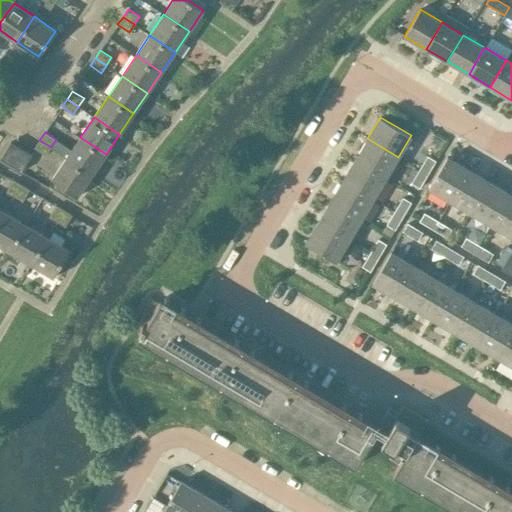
[(66,157),(92,175),(106,154),(80,137),(66,157)]
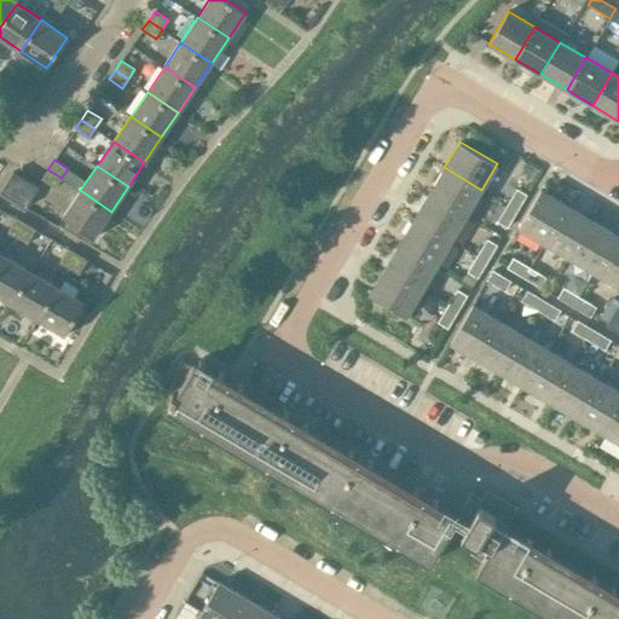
[(429,192),(467,215),(481,190),(444,167),(429,192)]
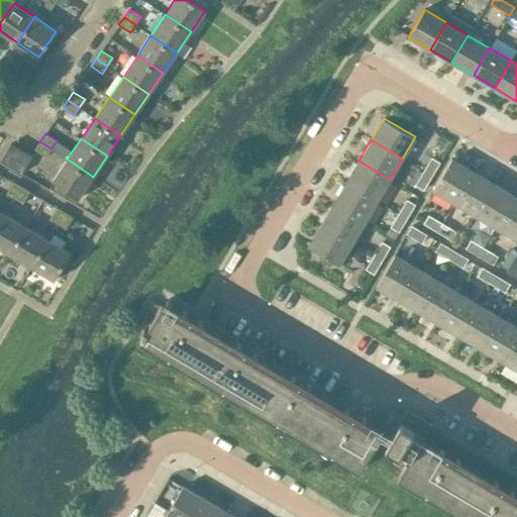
[(34,148),(45,157),(52,148),(39,141),(34,148)]
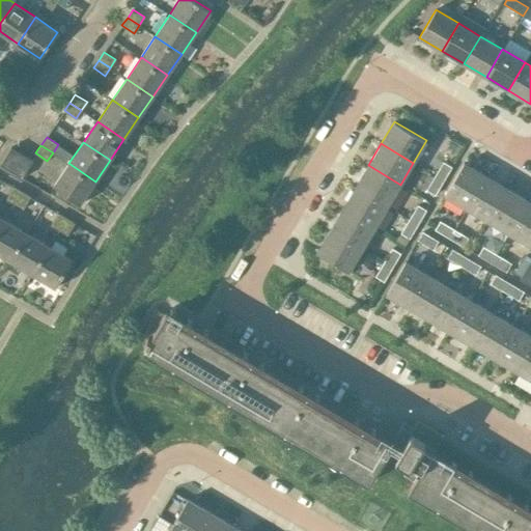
[(0,165),(23,177),(33,160),(10,147),(0,165)]
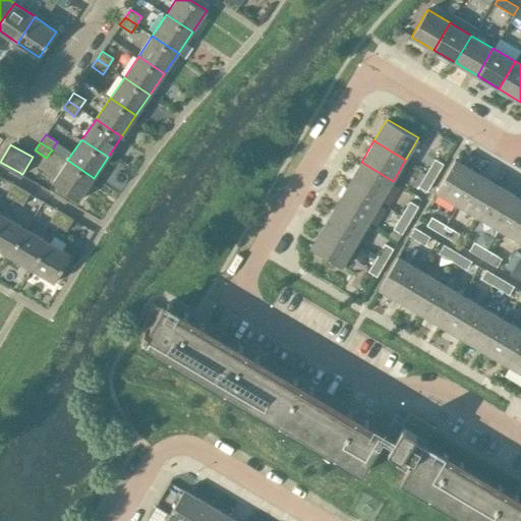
[(426,172),(435,177),(443,163),(435,159),(426,172)]
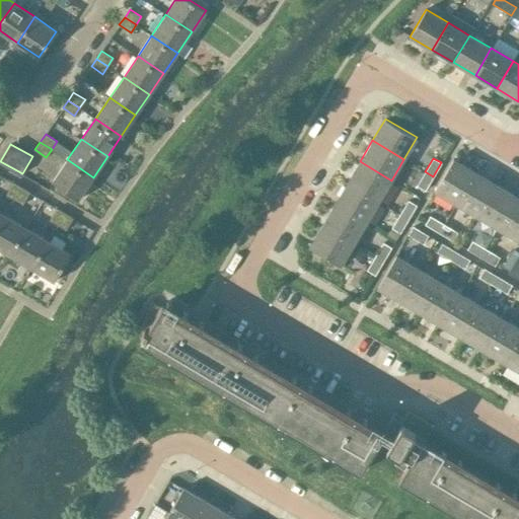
[(53,181),(78,199),(93,177),(67,159),(53,181)]
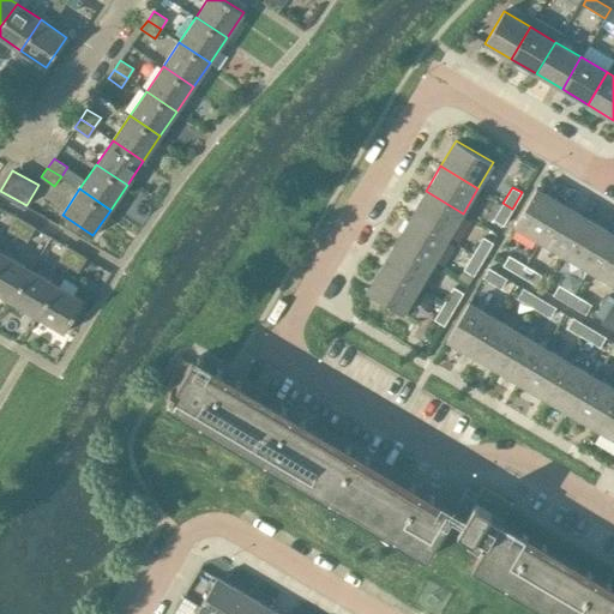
[(515,226),(540,240),(561,203),(536,188),(515,226)]
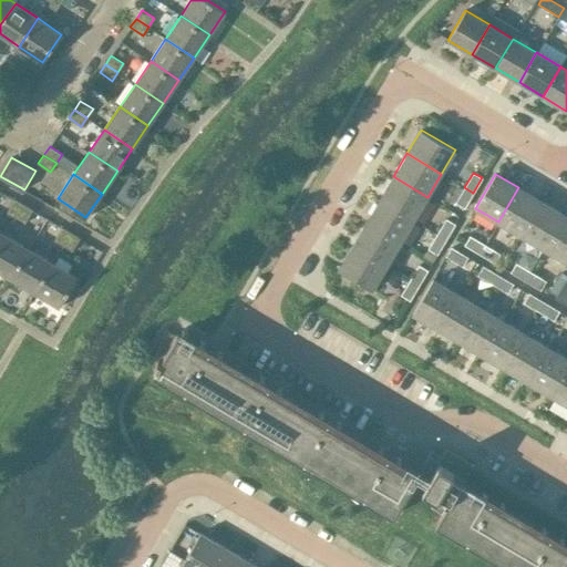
[(380,199),(414,219),(428,197),(393,176),(380,199)]
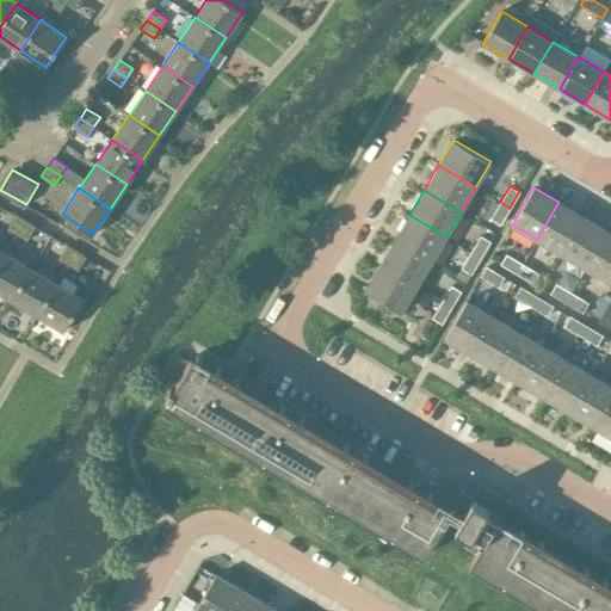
[(491,218),(500,223),(510,208),(500,202),(491,218)]
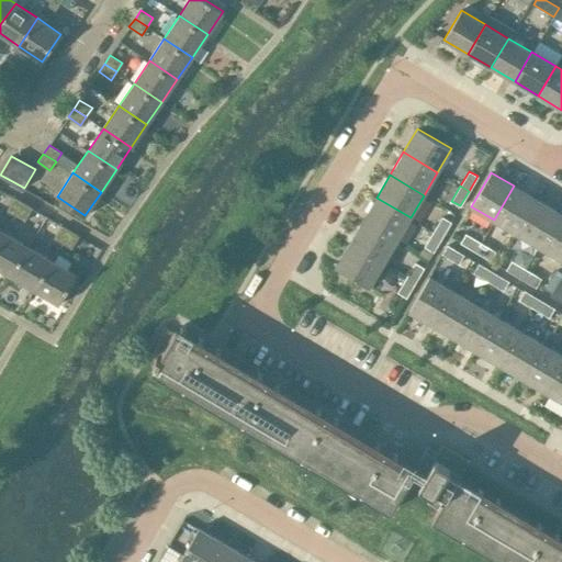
[(494,220),(517,234),(537,200),(514,186),(494,220)]
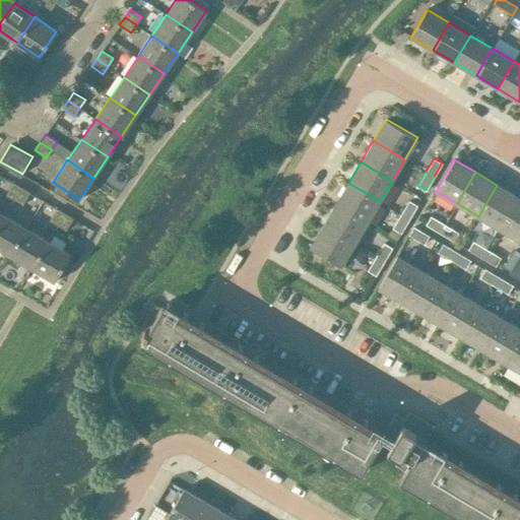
[(6,195),(14,199),(21,188),(13,183),(6,195)]
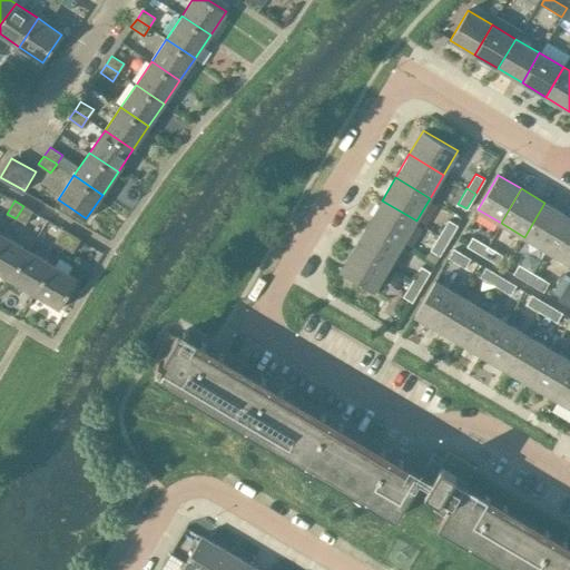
[(367,224),(402,244),(416,220),(382,200),(367,224)]
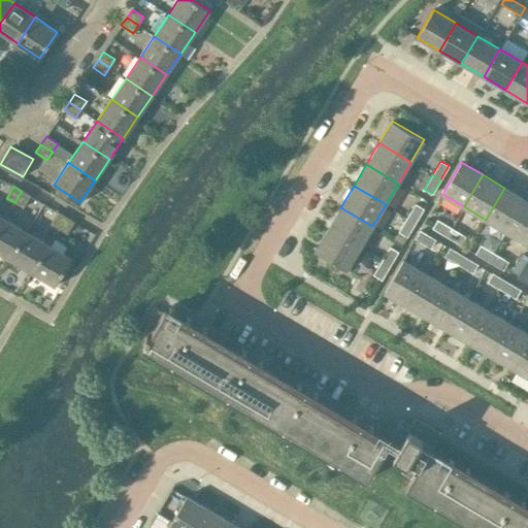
[(486,220),(506,232),(526,200),(504,188),(486,220)]
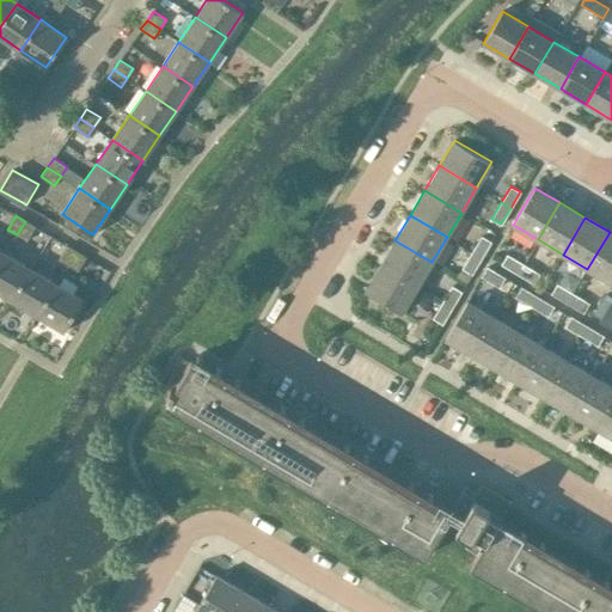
[(17,234),(26,240),(35,226),(25,221),(17,234)]
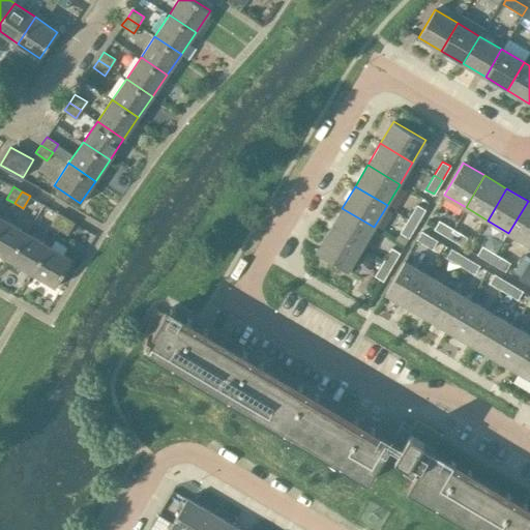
[(508,233),(529,245),(529,202),(528,201),(508,233)]
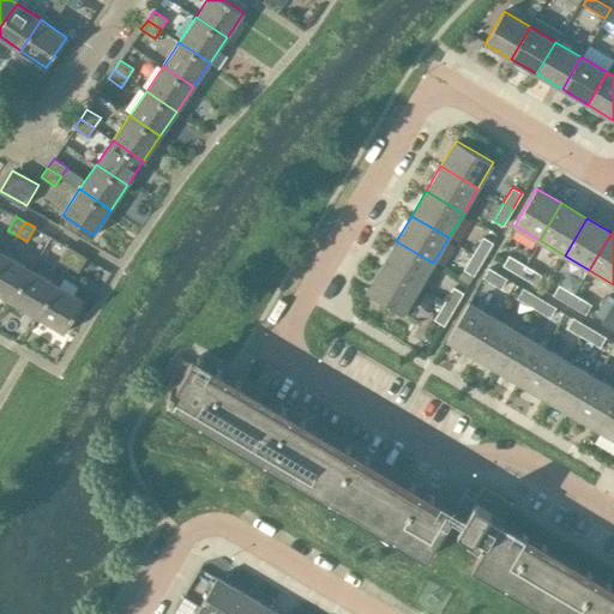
[(474,253),(483,258),(493,242),(483,236),(474,253)]
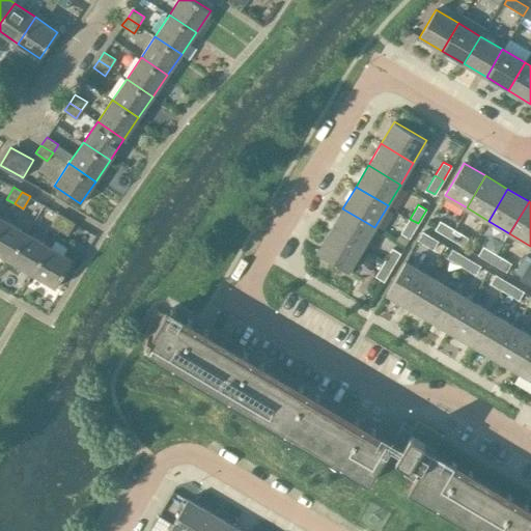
[(330,229),(362,249),(374,227),(342,208),(330,229)]
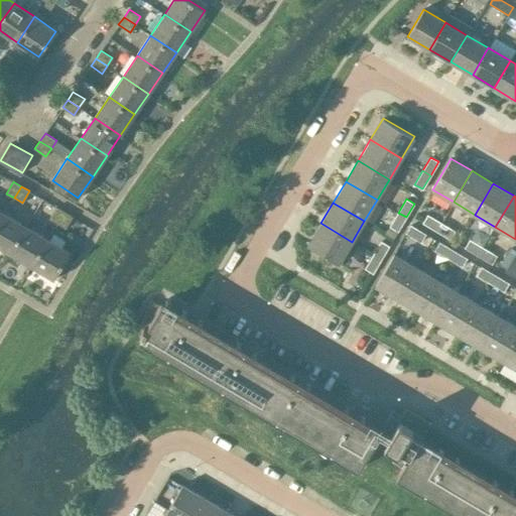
[(49,219),(57,224),(65,212),(56,207),(49,219)]
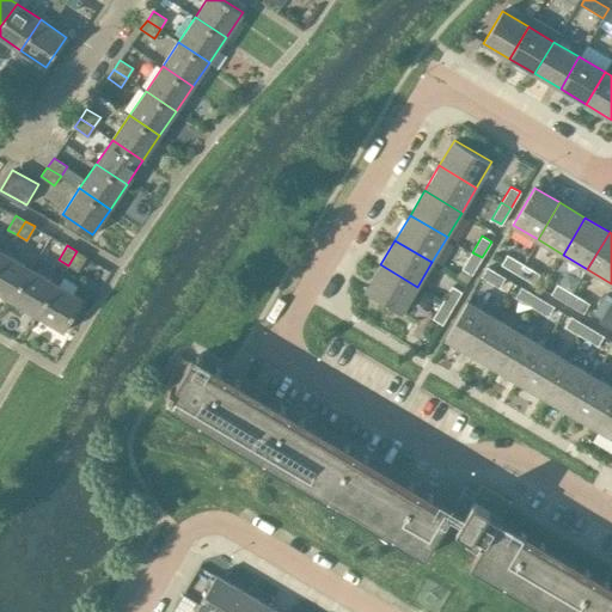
[(68,265),(78,270),(86,257),(77,251),(68,265)]
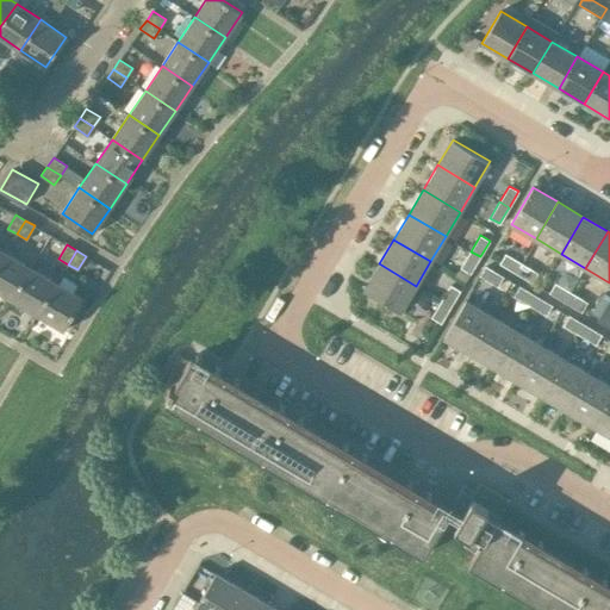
[(461,267),(471,273),(480,256),(471,251),(461,267)]
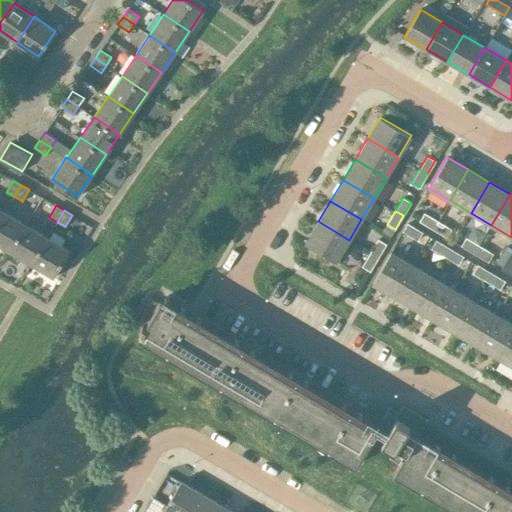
[(0,220),(0,245),(10,251),(26,225),(5,212),(0,220)]
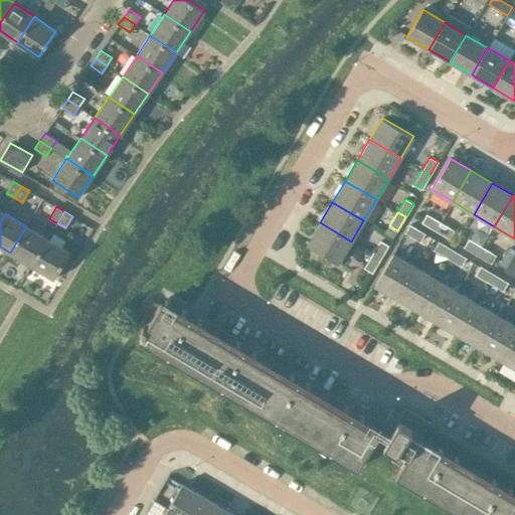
[(422,222),(436,230),(441,222),(426,214),(422,222)]
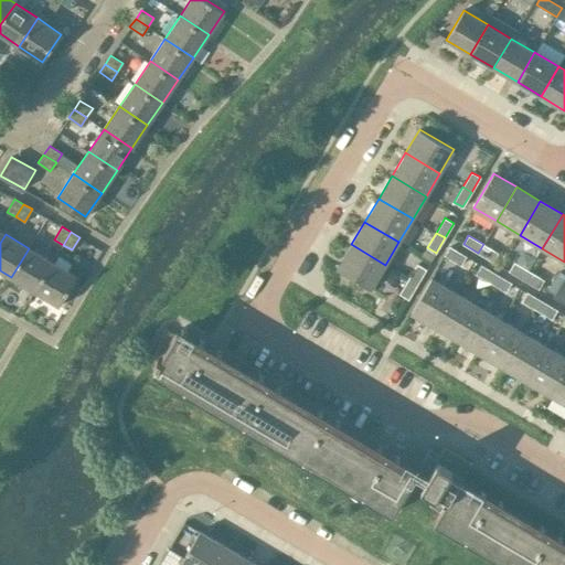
[(337,268),(371,288),(385,265),(351,244),(337,268)]
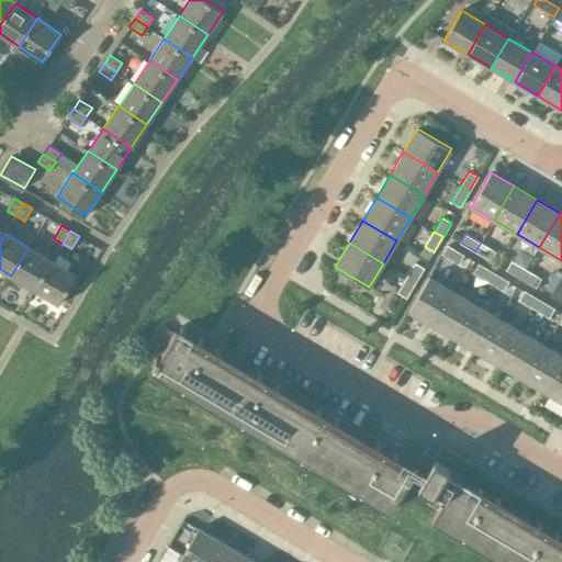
[(475,251),(490,260),(495,251),(481,243),(475,251)]
